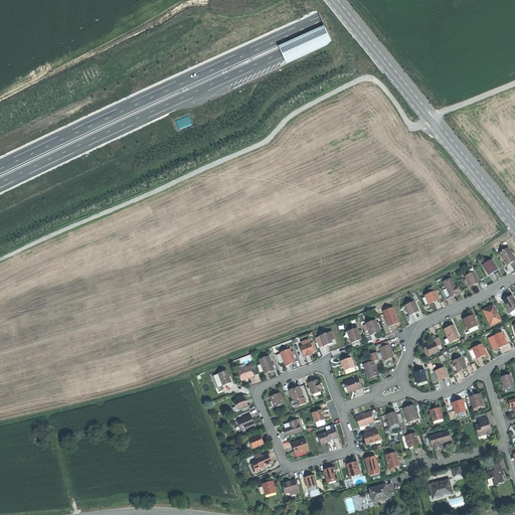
[(499,253),(507,266),(512,263),(514,260),(514,259),(508,247),(499,253)]
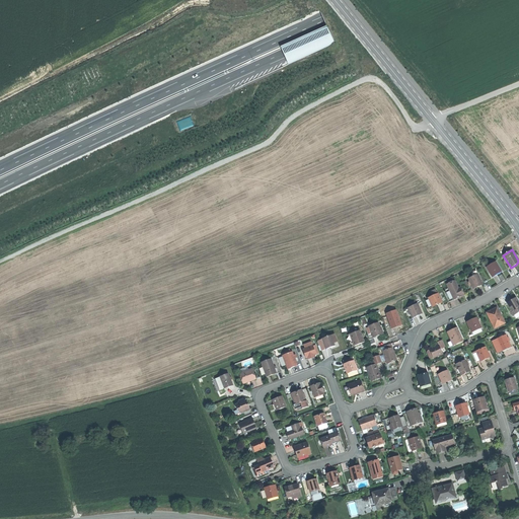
[(497,275),(502,272),(495,262),(487,267),(493,277),(497,275)]
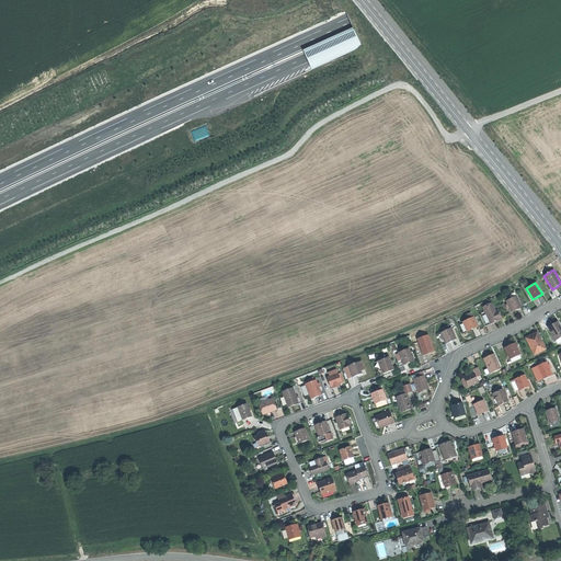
[(517,310),(522,308),(516,296),(511,299),(506,301),(512,312),(517,310)]
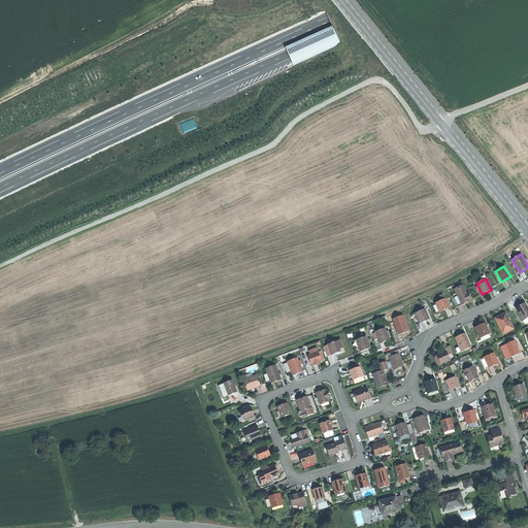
[(467,302),(472,300),(470,295),(467,296),(466,293),(463,286),(455,289),(462,305),(467,302)]
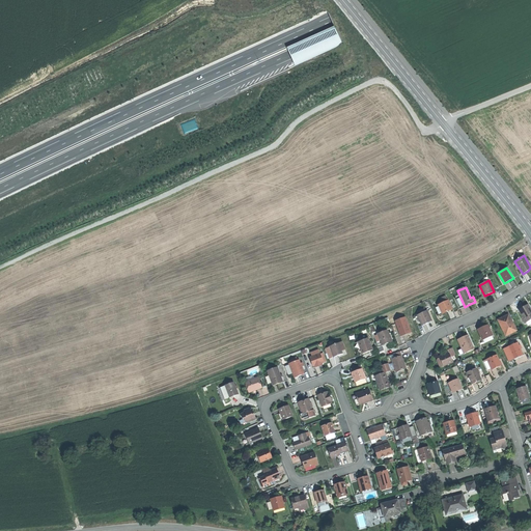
[(452,309),(448,301),(447,301),(443,303),(439,305),(442,313),(447,311),(452,309)]
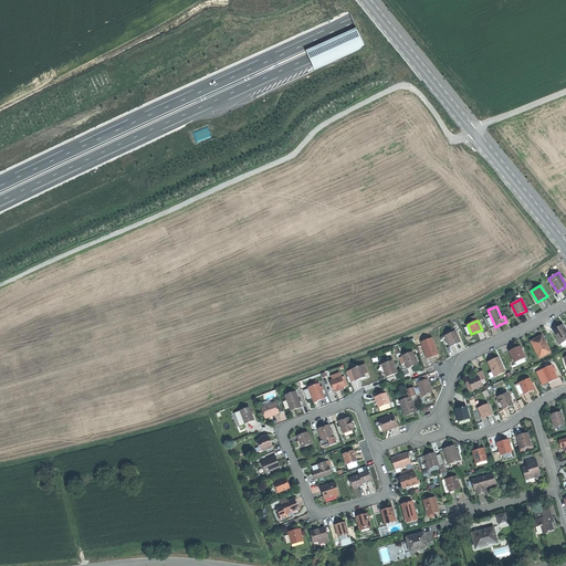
[(561,344),(565,339),(565,329),(563,325),(557,327),(553,331),(561,344)]
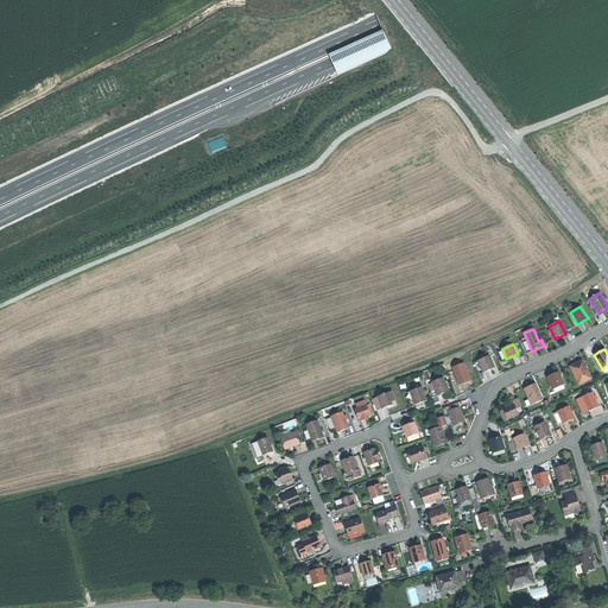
[(489,369),(494,367),(489,356),(488,356),(480,360),(479,361),(483,372),(489,369)]
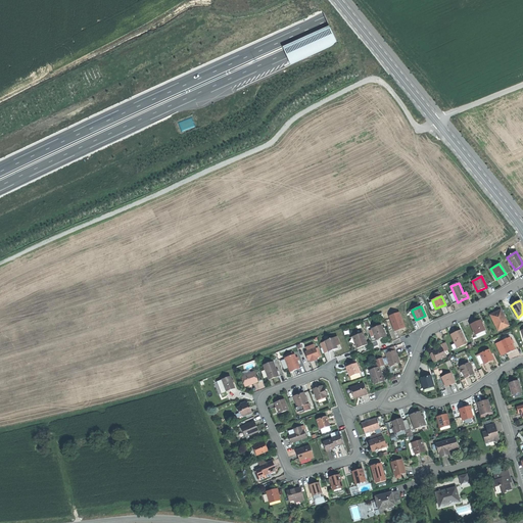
[(498,331),(509,326),(501,310),(497,312),(495,313),(496,315),(491,317),(498,331)]
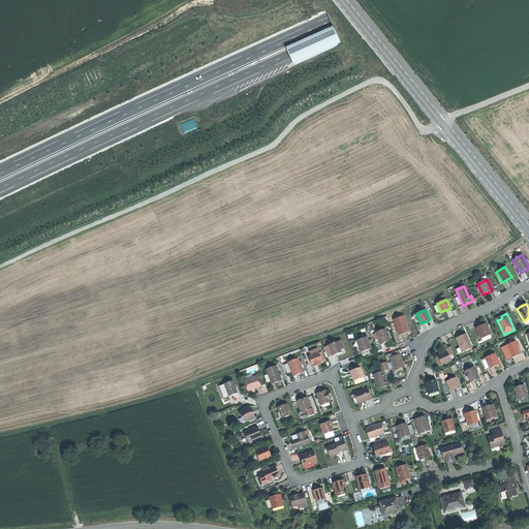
[(399,334),(409,330),(404,316),(394,319),(399,334)]
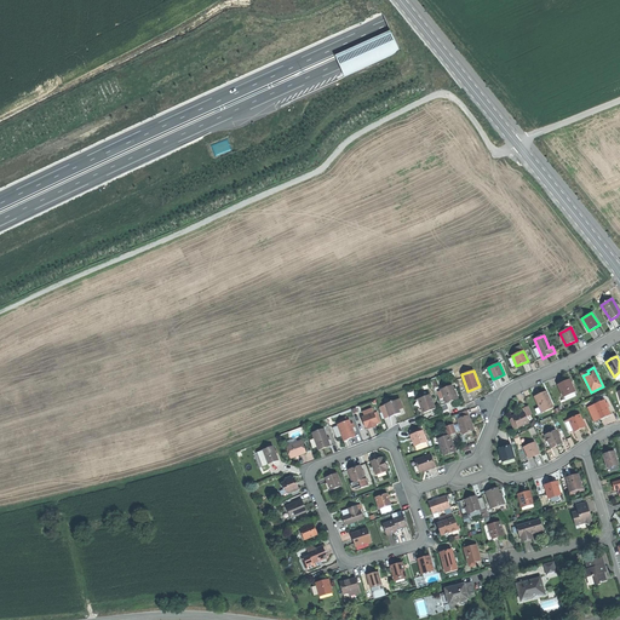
[(558,385),(563,397),(575,392),(573,386),(572,386),(569,379),(562,383),(558,385)]
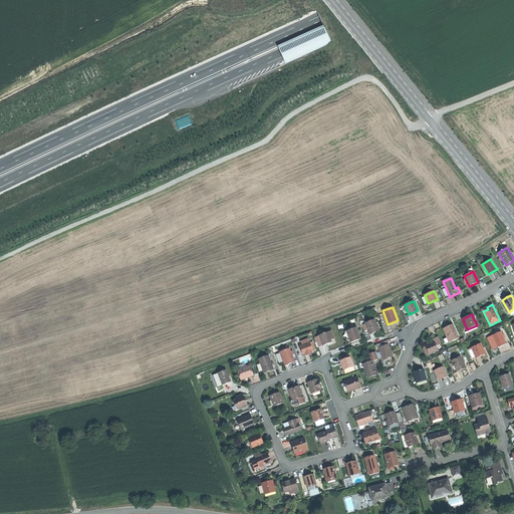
[(374,320),(365,323),(369,332),(369,334),(375,332),(379,330),(374,320)]
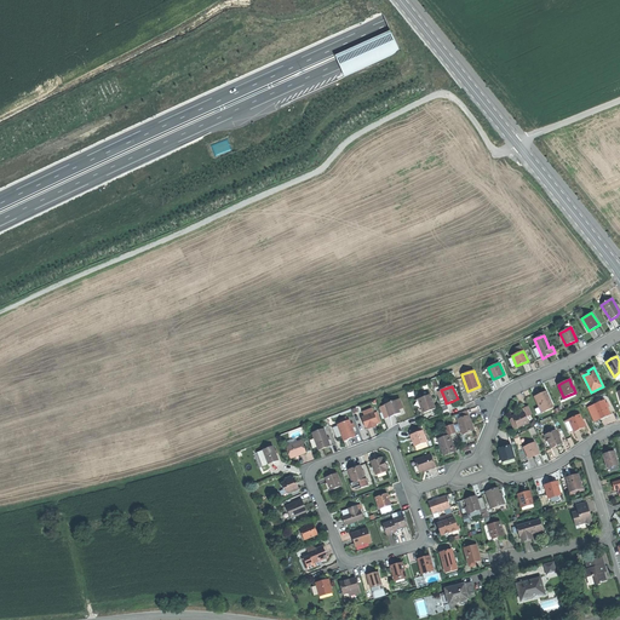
[(541,413),(554,408),(546,391),(540,395),(534,397),(541,413)]
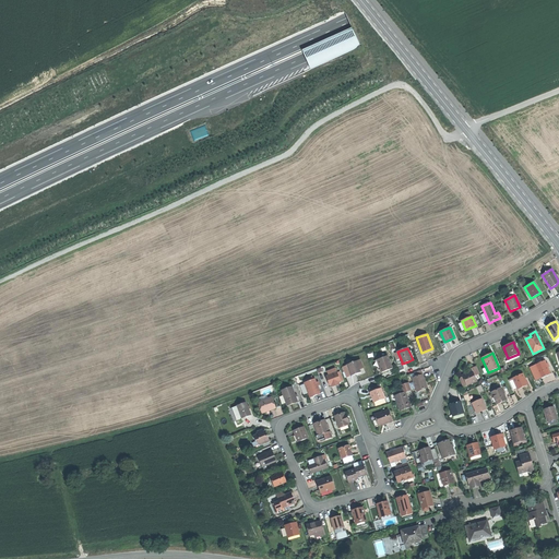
[(381,372),(392,369),(388,356),(378,359),(381,367),(380,368),(381,371),(381,372)]
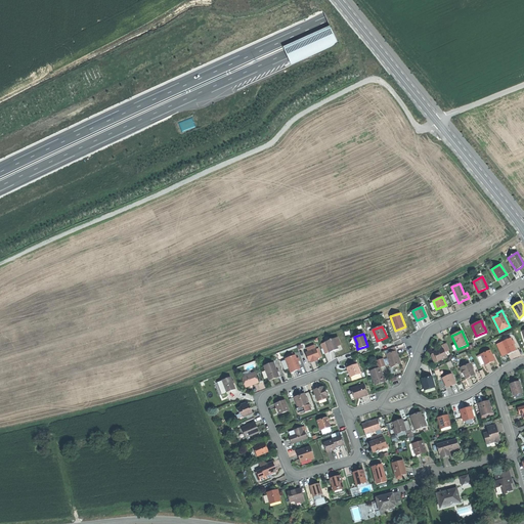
[(330,352),(338,349),(337,345),(334,339),(321,344),(325,354),(330,352)]
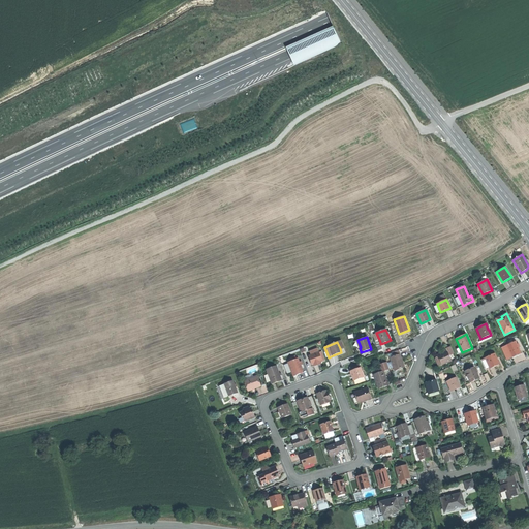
[(506,346),(511,358),(516,355),(521,353),(516,342),(506,346)]
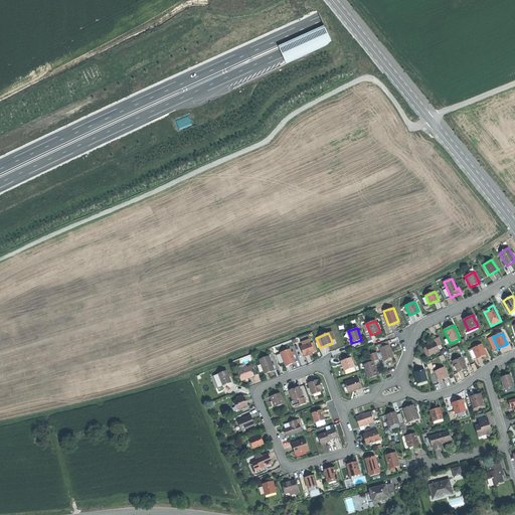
[(494,350),(498,348),(493,337),(489,339),(494,350)]
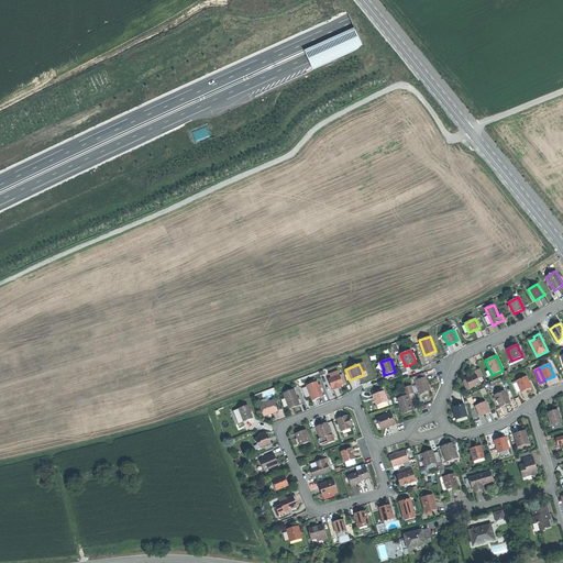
[(477,378),(476,374),(470,376),(465,378),(466,379),(470,387),(470,388),(481,384),(477,378)]
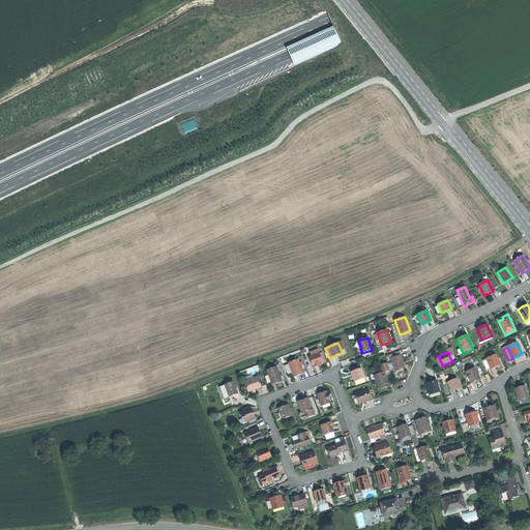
[(310,357),(313,365),(314,365),(321,362),(323,362),(320,353),(310,357)]
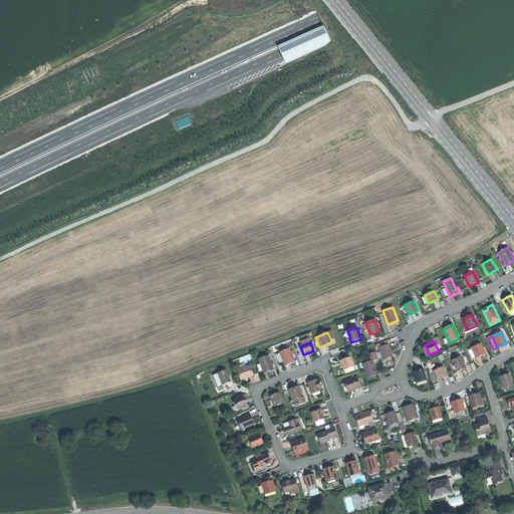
[(378,347),(383,360),(389,358),(394,356),(389,344),(382,346),(378,347)]
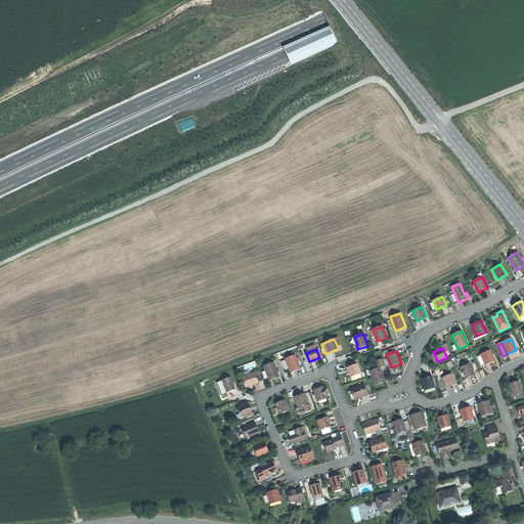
[(481,355),(485,365),(489,363),(494,361),(491,353),(490,351),(481,355)]
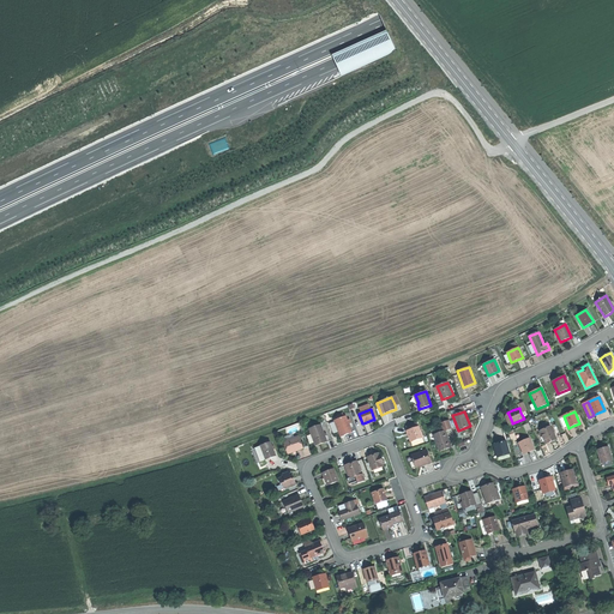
[(345,435),(353,433),(345,416),(333,421),(341,437),(345,435)]
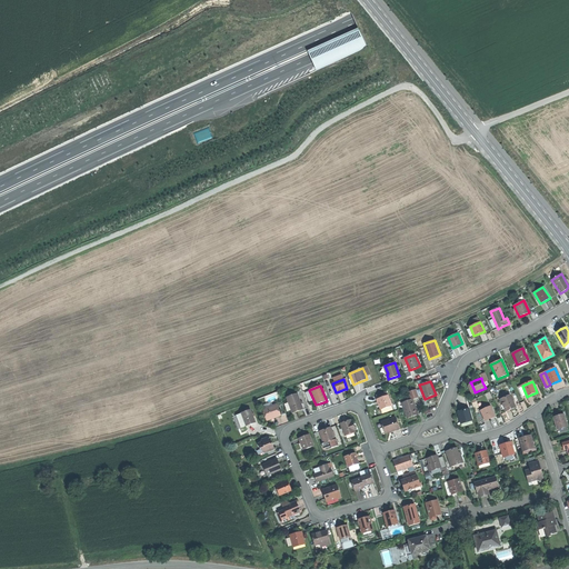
[(409,392),(411,400),(412,399),(419,397),(417,389),(409,392)]
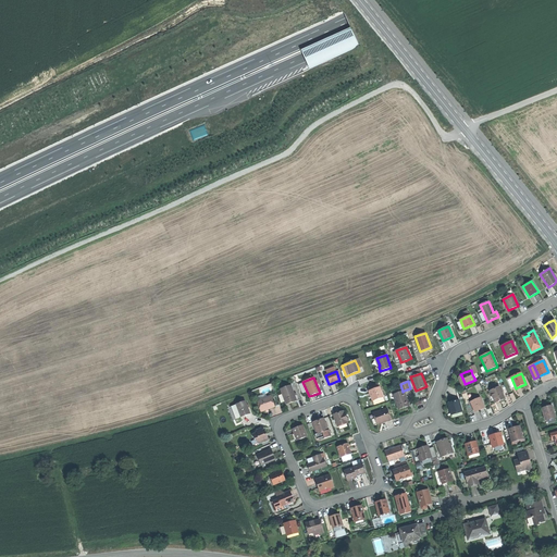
[(292,403),(297,400),(291,385),(281,390),(286,405),(292,403)]
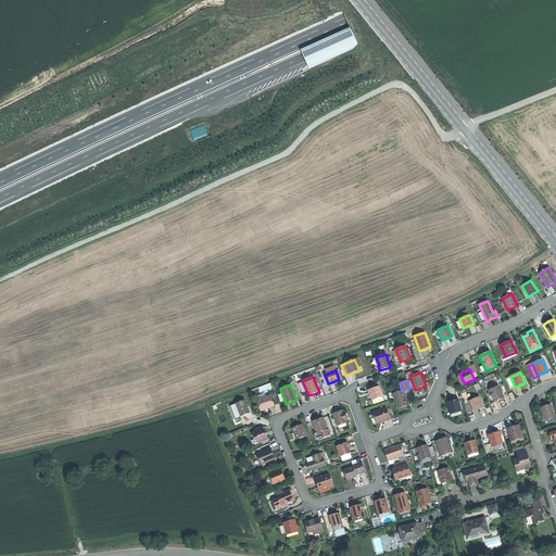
[(498,386),(489,390),(490,392),(493,400),(494,402),(500,400),(504,397),(498,386)]
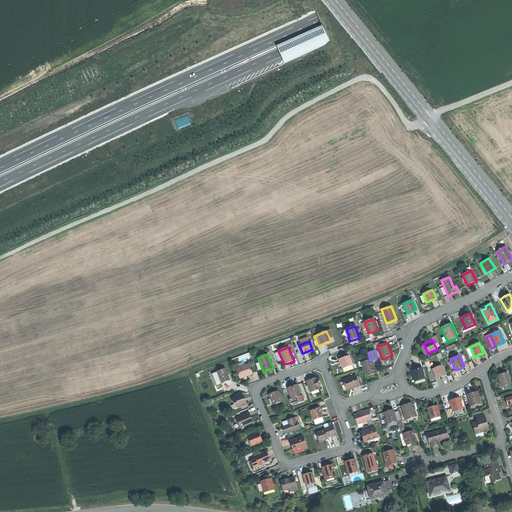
[(343,368),(352,365),(349,356),(342,359),(340,359),(340,360),(341,365),(343,368)]
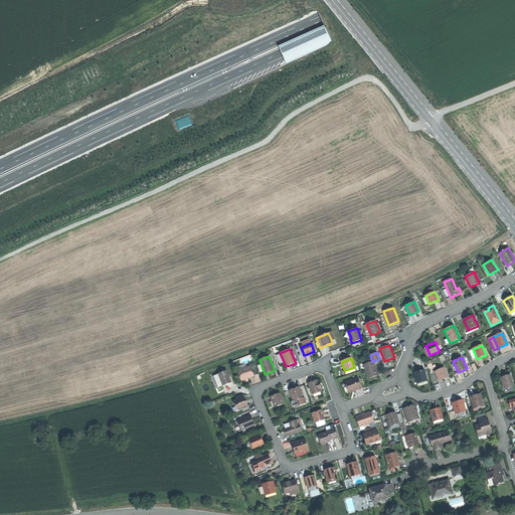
[(363,365),(368,378),(373,376),(378,375),(378,374),(377,375),(376,371),(377,371),(373,361),(372,362),(363,365)]
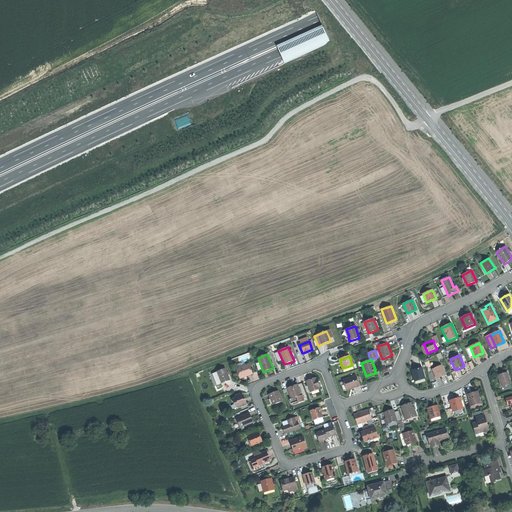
[(246,377),(252,374),(249,364),(236,368),(240,379),(246,377)]
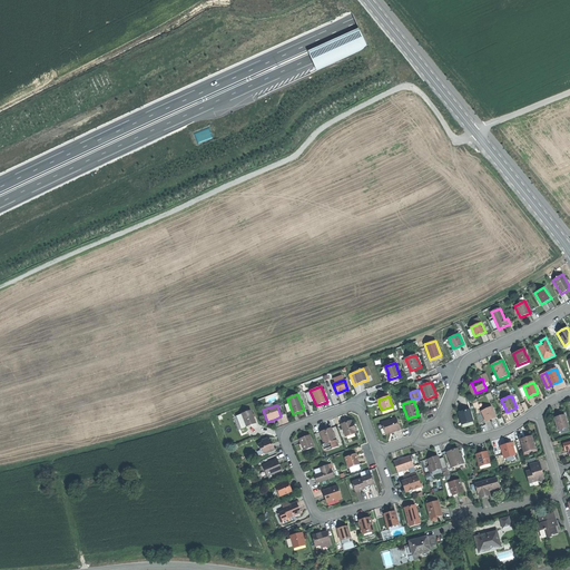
[(482,411),(487,422),(491,420),(495,418),(491,408),(482,411)]
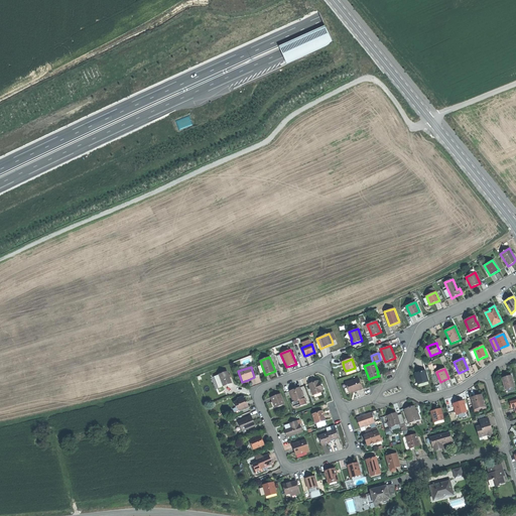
[(416,378),(417,383),(428,380),(425,371),(414,374),(416,378)]
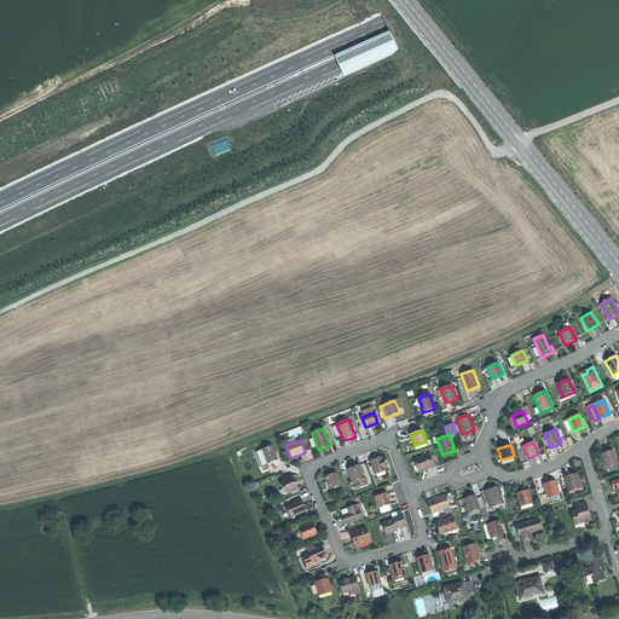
[(267,463),(278,460),(273,446),(262,450),(267,463)]
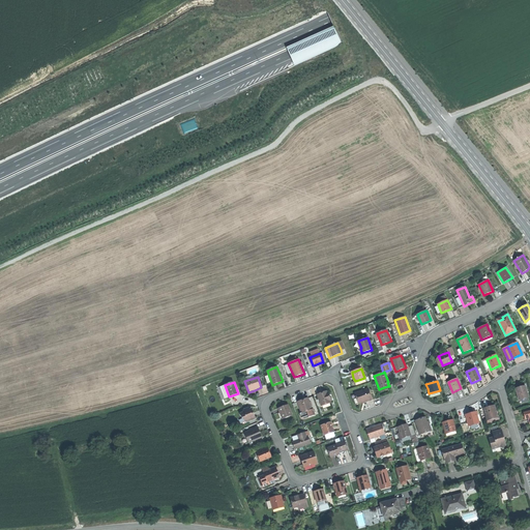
[(521,387),(516,388),(517,391),(519,400),(521,400),(528,398),(525,386),(521,387)]
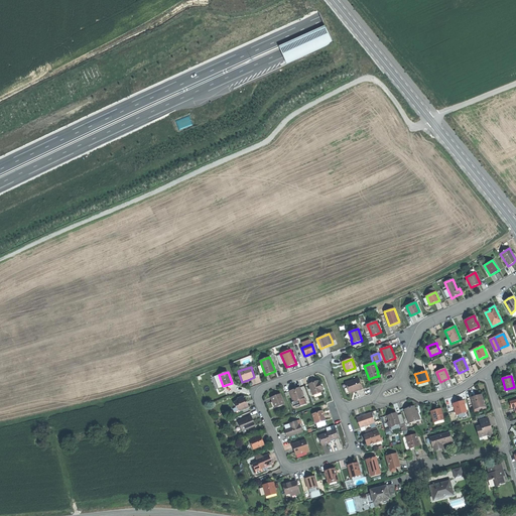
[(359,379),(346,383),(350,393),(356,391),(362,389),(359,379)]
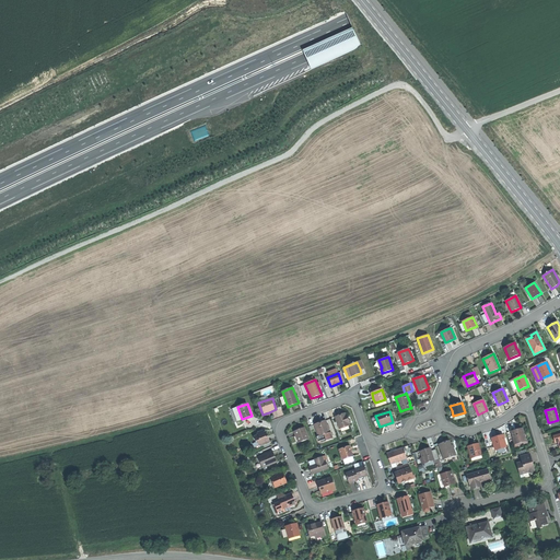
[(346,413),(336,417),(339,429),(340,429),(349,426),(350,426),(348,420),(346,413)]
